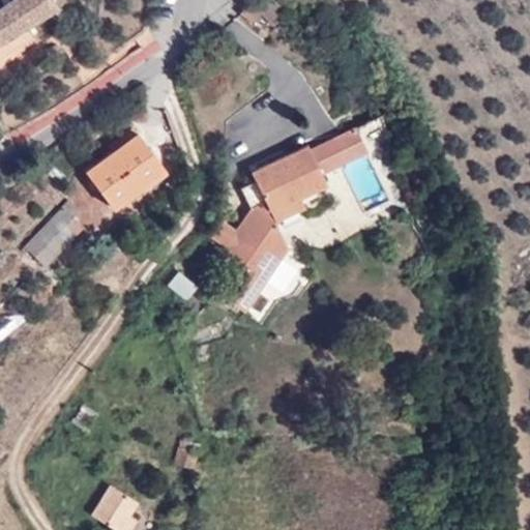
[(12,0),(11,1),(5,5),(0,8),(0,45),(60,4),(61,0),(12,0)]
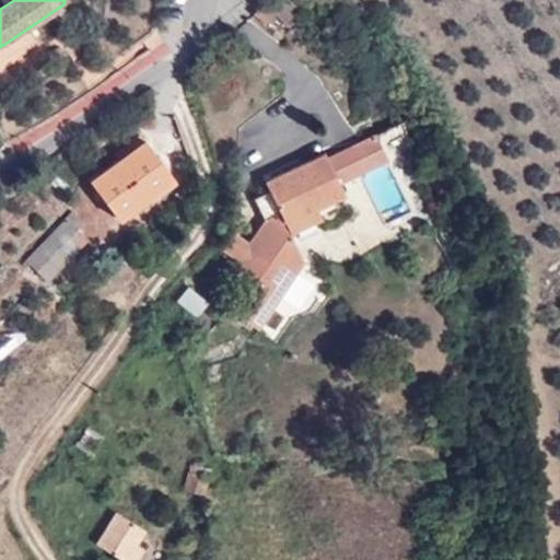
[(271,1),(270,0),(254,0),(247,7),(256,16),(271,1)]
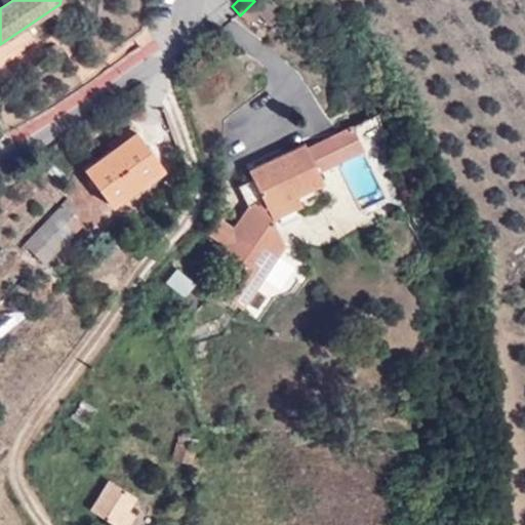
[(255,68),(252,64),(246,64),(242,66),(241,70),(242,74),(245,77),(250,78),(255,73),(255,68)]
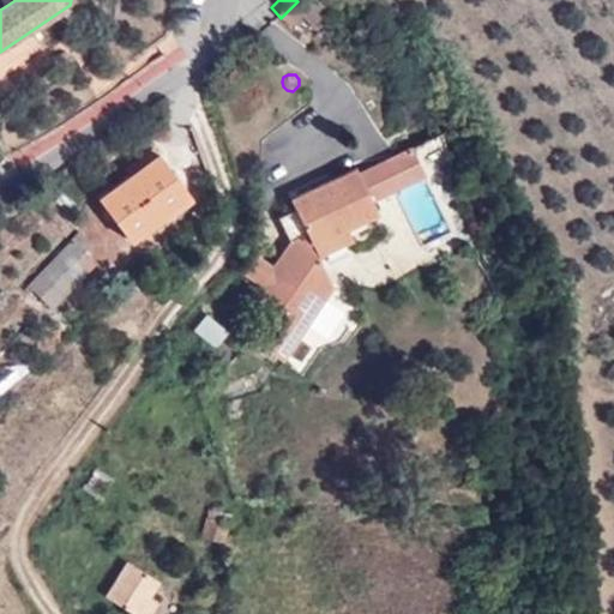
[(371,203),(397,191),(425,178),(410,148),(408,149),(293,200),(309,234),(290,244),(282,256),(272,269),(253,252),(239,268),(259,284),(259,286),(257,288),(280,305),(256,342),(282,360),(331,287),(312,263),(348,245),(344,234),(378,217),(371,203)]
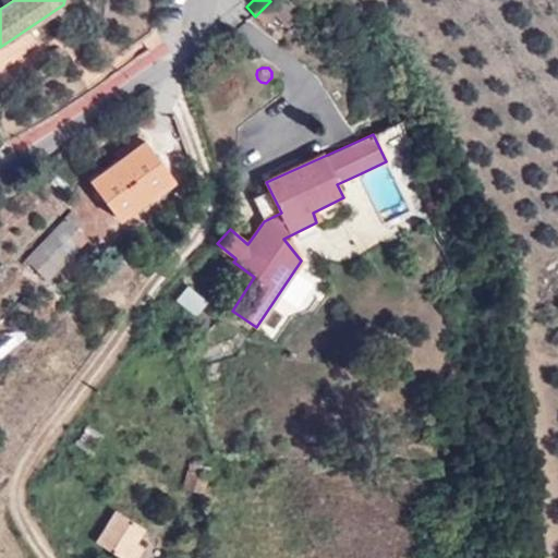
[(91,179),(119,217),(173,177),(145,138),(91,179)]
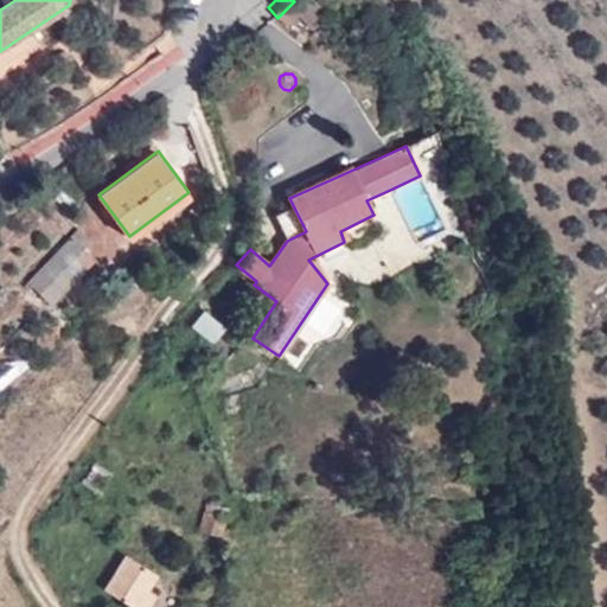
[(81,249),(93,240),(81,229),(27,285),(31,289),(38,283),(53,299),(91,262),(81,249)]
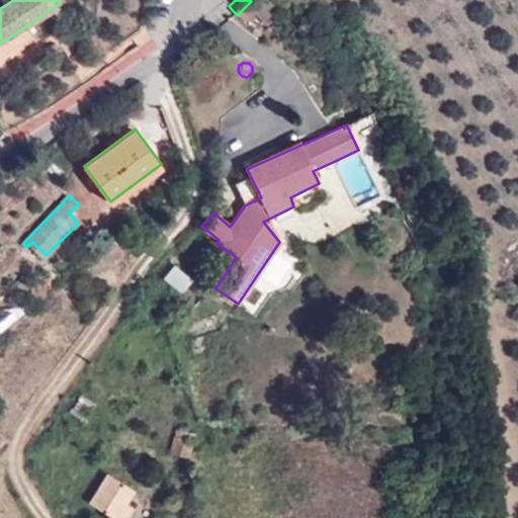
[(181,292),(192,279),(187,275),(175,265),(165,277),(181,292)]
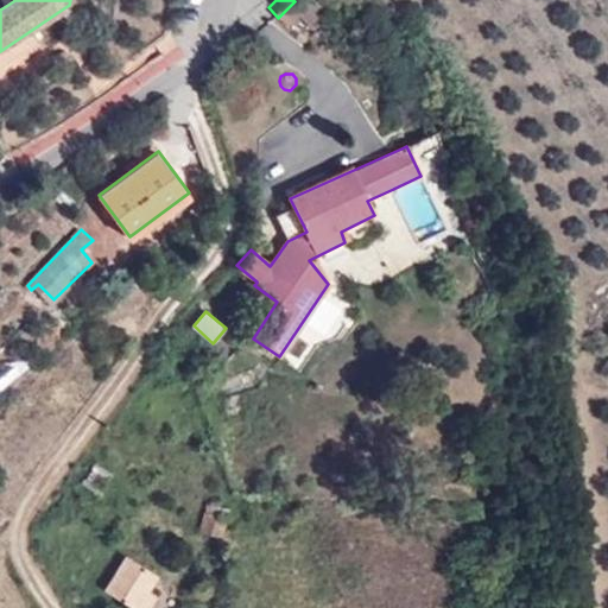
[(84,486),(99,495),(113,473),(97,464),(84,486)]
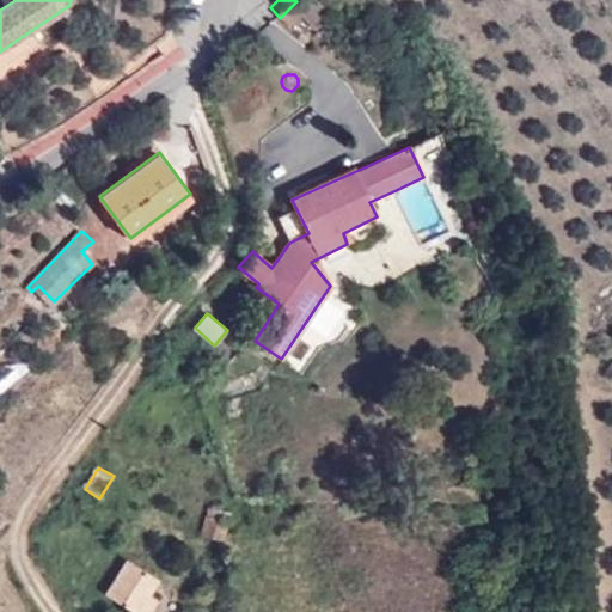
[(188,490),(153,470),(111,538),(133,551),(128,560),(105,593),(135,611),(136,611),(148,593),(159,577),(141,567),(146,560),(188,490)]
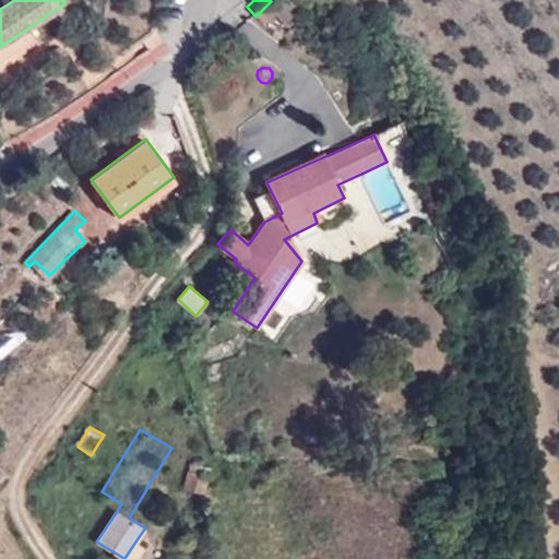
[(205,492),(211,466),(191,462),(186,487),(205,492)]
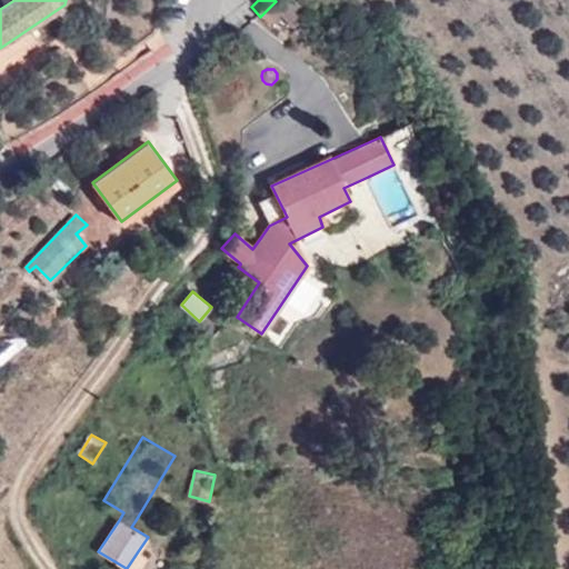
[(138,568),(147,557),(138,551),(127,568),(138,568)]
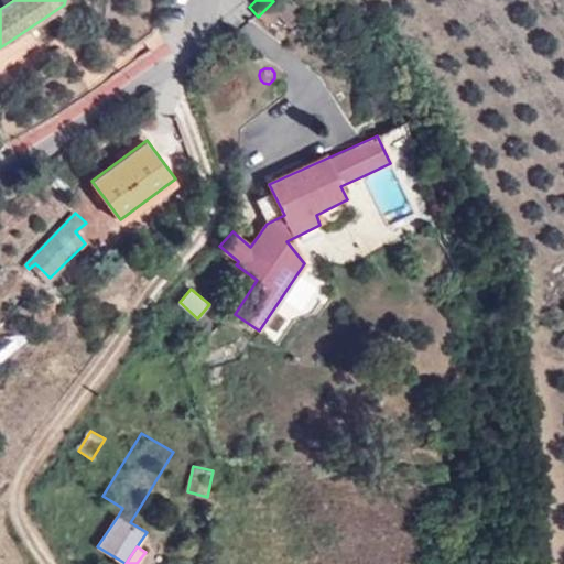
All buildings are outlined.
